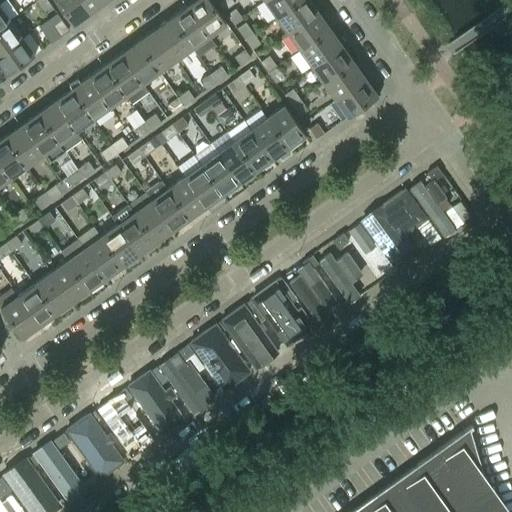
[(51,6),(47,0),(36,0),(35,1),(43,12),(51,6)]
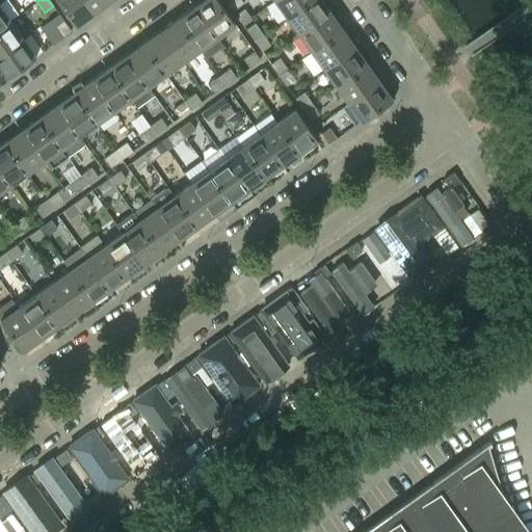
[(92,12),(83,0),(56,0),(75,25),(92,12)]
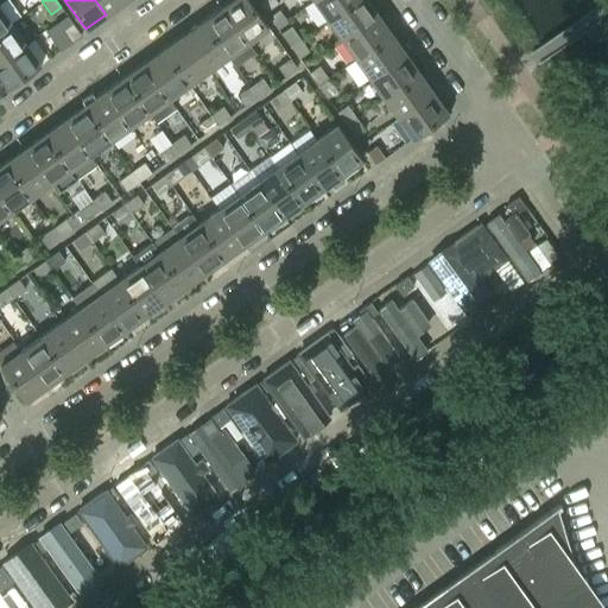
[(125,0),(95,0),(106,14),(125,0)]
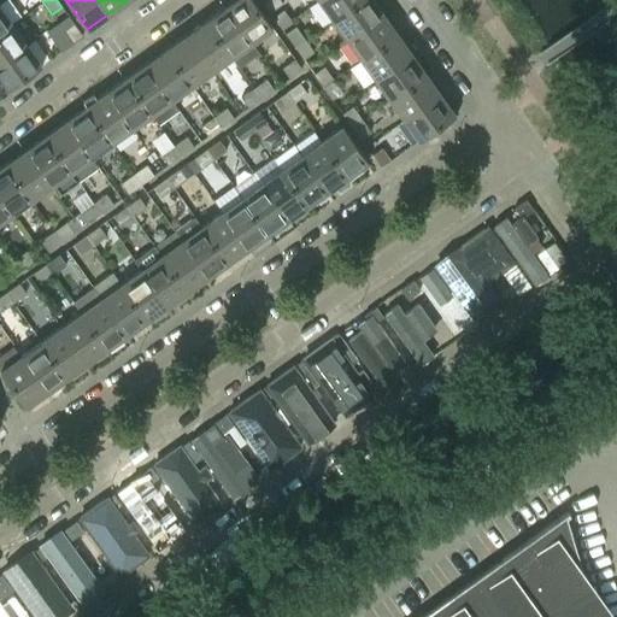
[(271,27),(252,0),(233,0),(229,4),(254,40),(271,27)]
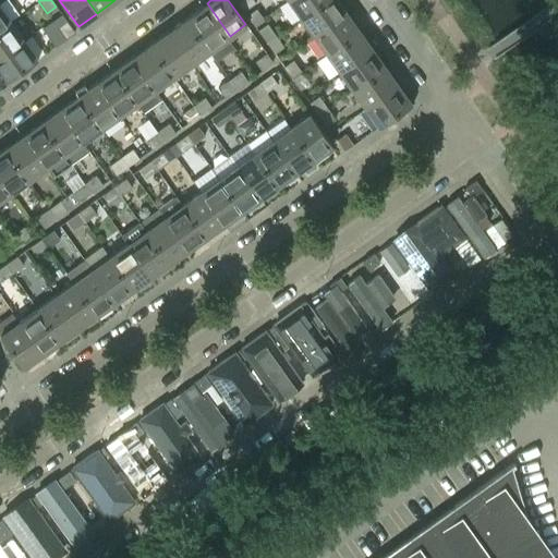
[(255,2),(253,0),(239,0),(238,1),(244,11),(255,2)]
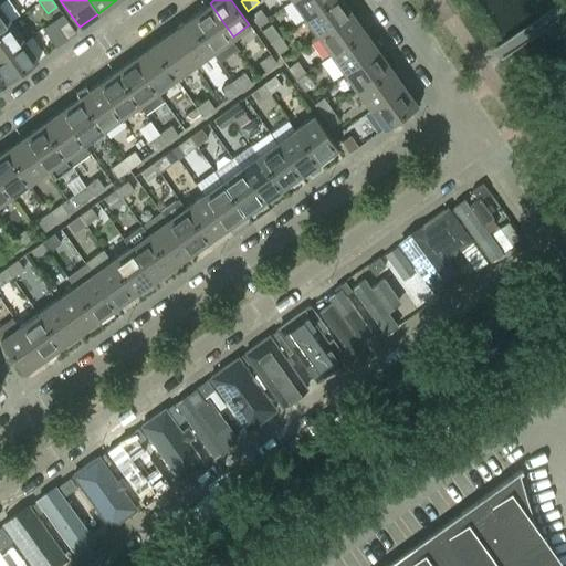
[(292,0),(304,18),(328,0),(292,0)]
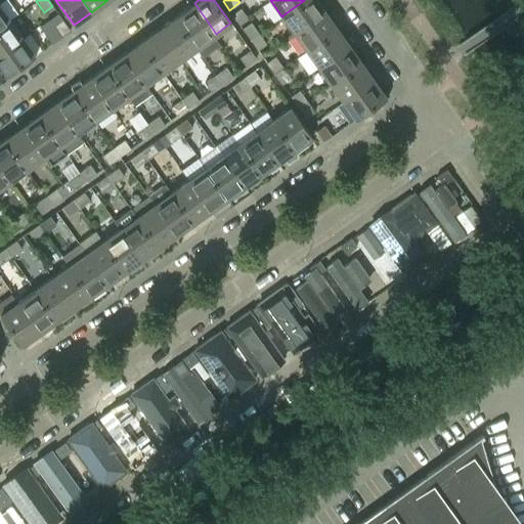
[(294,33),(328,9),(320,0),(304,0),(281,16),(294,33)]
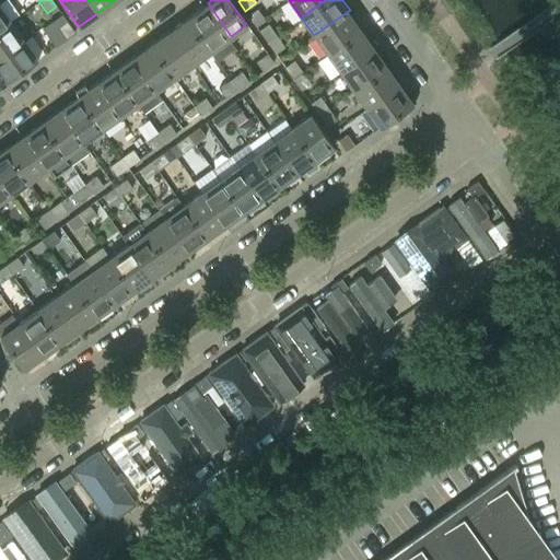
[(231,36),(208,3),(186,19),(209,51),(210,51),(216,60),(234,47),(228,38),(231,36)]
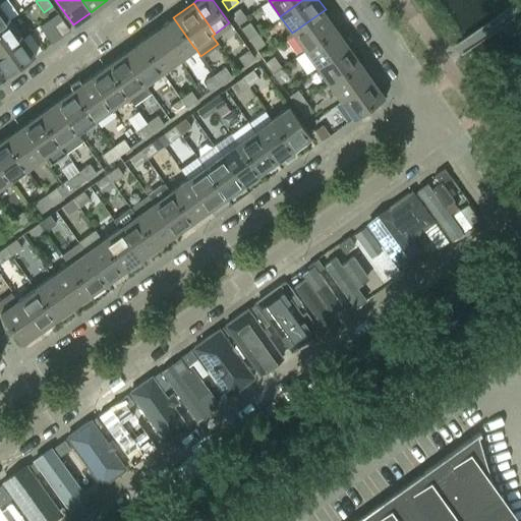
[(0,26),(9,20),(0,6),(0,26)]
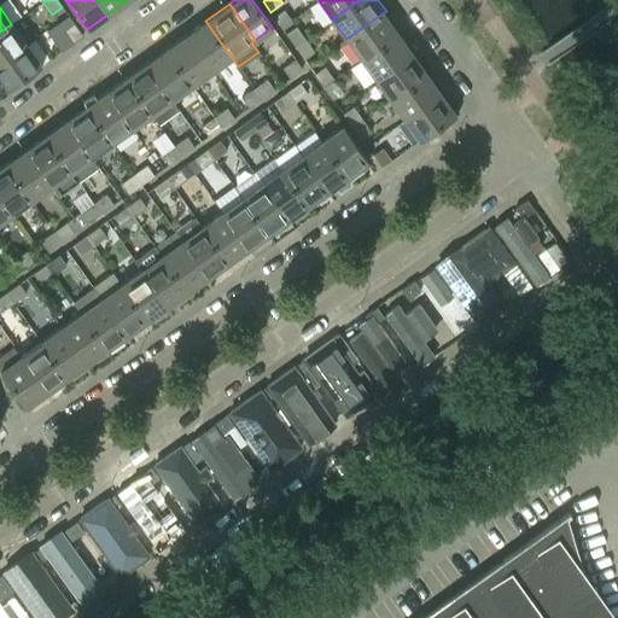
[(292,22),(290,19),(284,10),(273,17),(283,29),(292,22)]
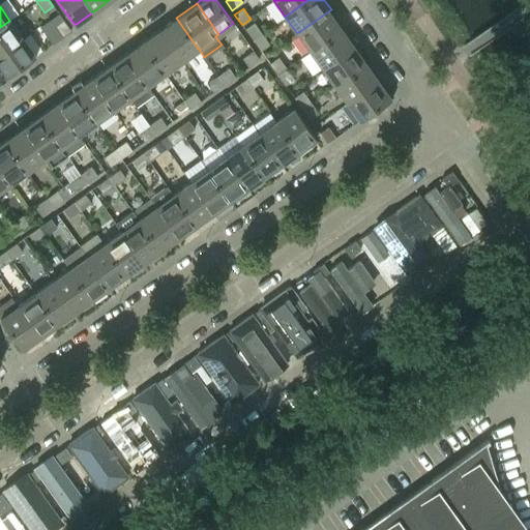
[(310,51),(344,27),(331,9),(297,33),(310,51)]
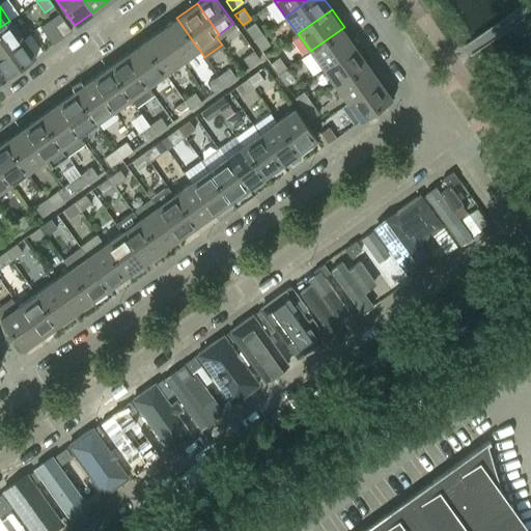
[(198,49),(176,18),(159,30),(182,61),(198,49)]
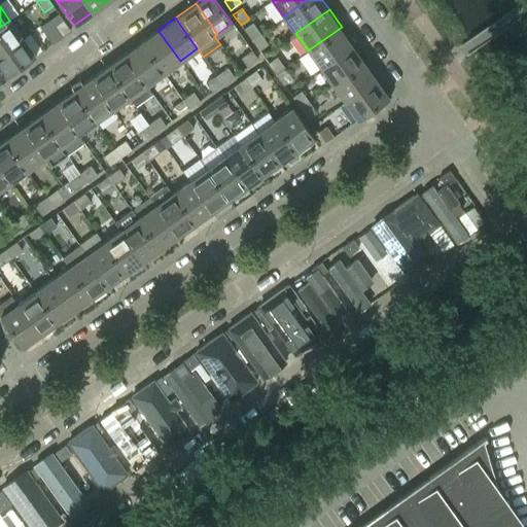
[(70,30),(63,20),(54,26),(62,36),(70,30)]
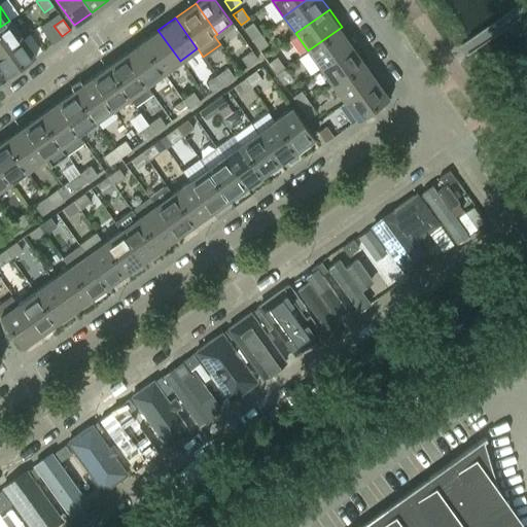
[(0,53),(22,37),(9,21),(0,27),(0,53)]
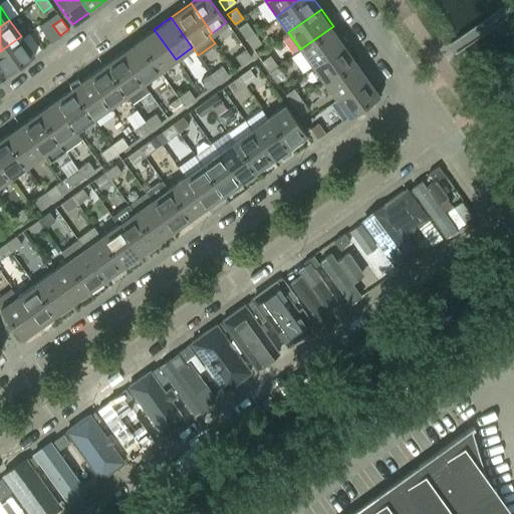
[(253,32),(246,22),(237,28),(245,38),(253,32)]
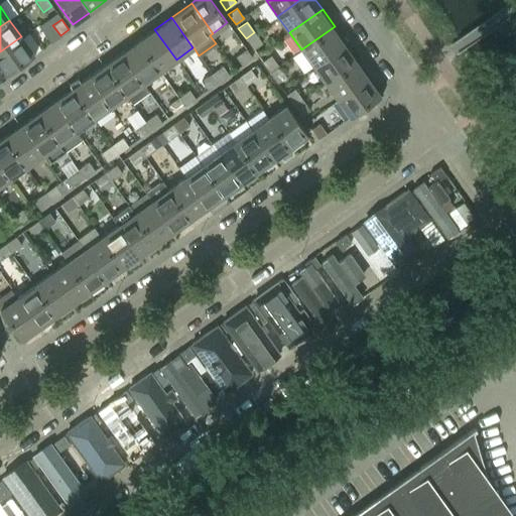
[(313,66),(346,42),(335,26),(301,49),(313,66)]
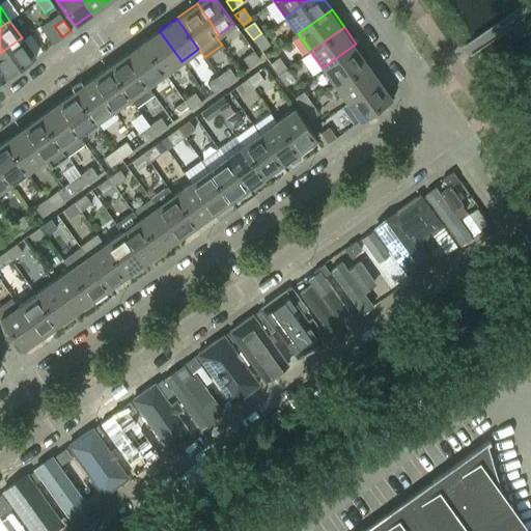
[(190,73),(182,61),(159,30),(142,43),(164,73),(173,86),(190,73)]
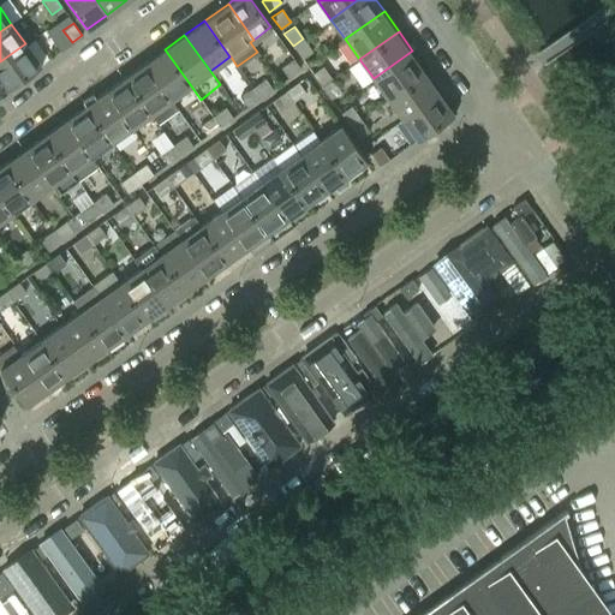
[(312,52),(303,39),(293,46),(302,59),(312,52)]
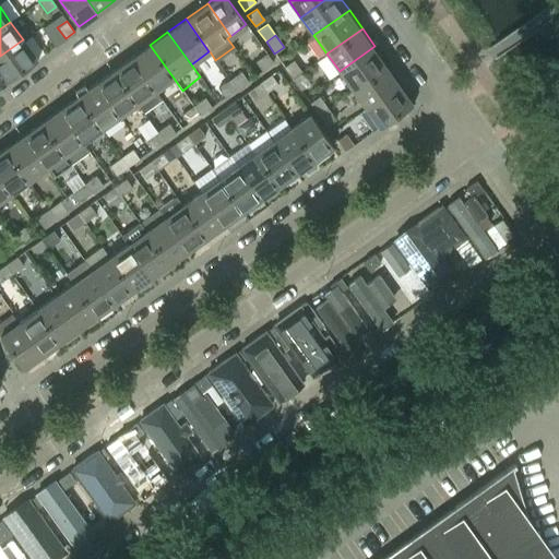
[(0,75),(4,82),(37,59),(23,39),(0,56),(0,75)]
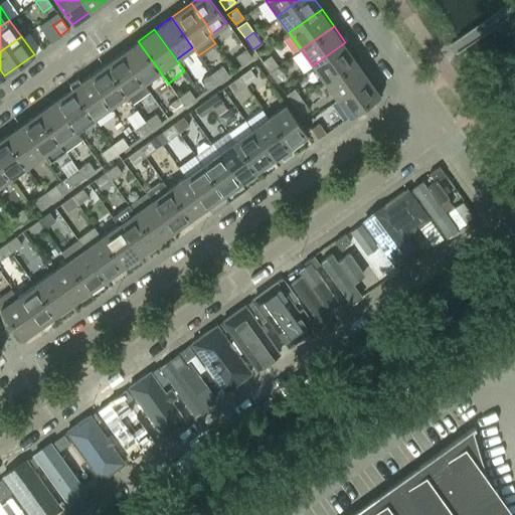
[(159,70),(138,41),(121,52),(143,82),(159,70)]
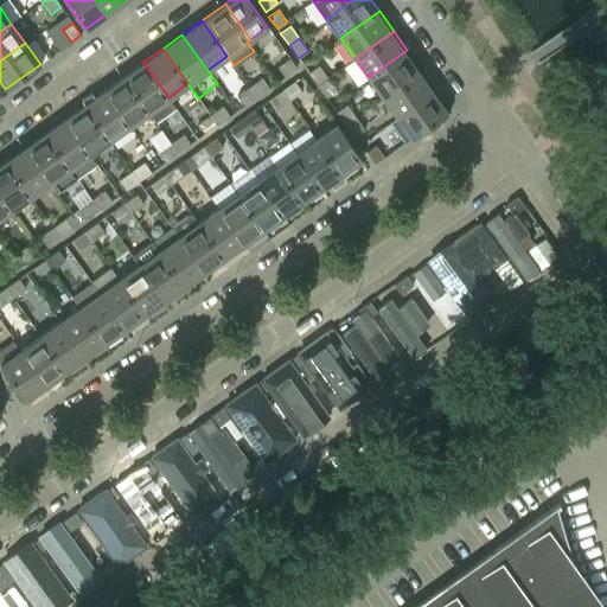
[(383,97),(421,70),(407,50),(369,77),(383,97)]
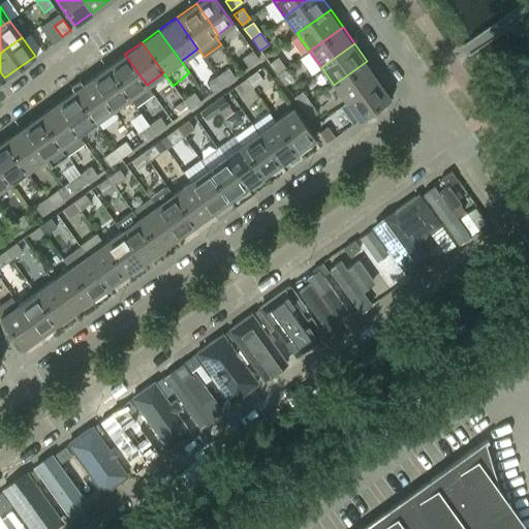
[(258,59),(252,51),(242,58),(248,66),(258,59)]
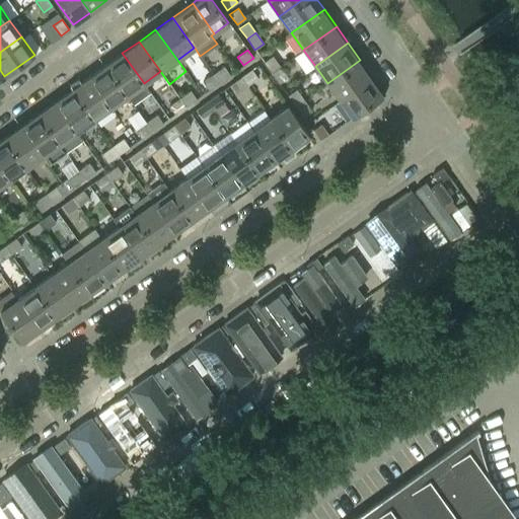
[(144,83),(122,53),(105,65),(127,95),(133,103),(149,91),(144,83)]
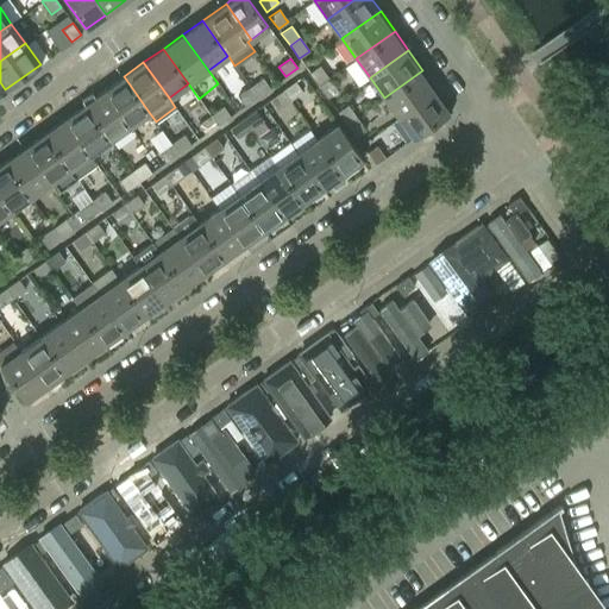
[(328,77),(319,66),(309,73),(318,85),(328,77)]
